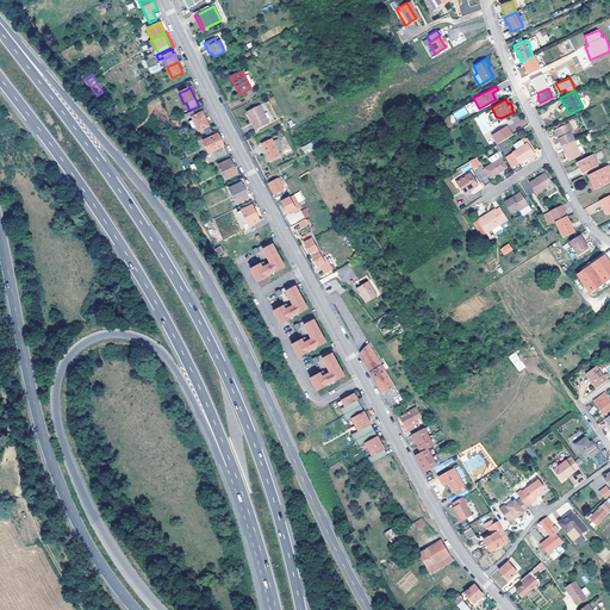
[(471,113),(477,109),(472,103),(466,106),(471,113)]
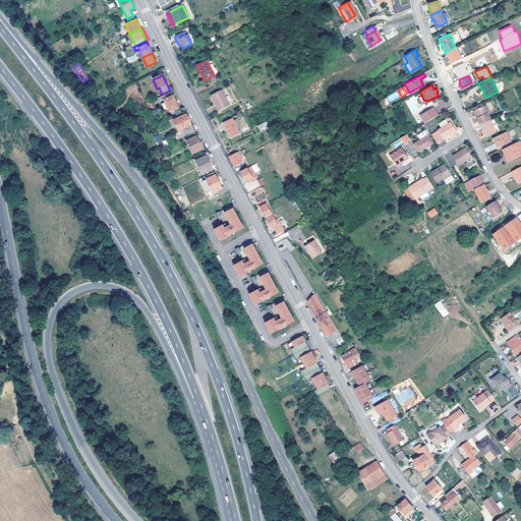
[(228,106),(221,91),(210,96),(214,103),(214,104),(218,111),(228,106)]
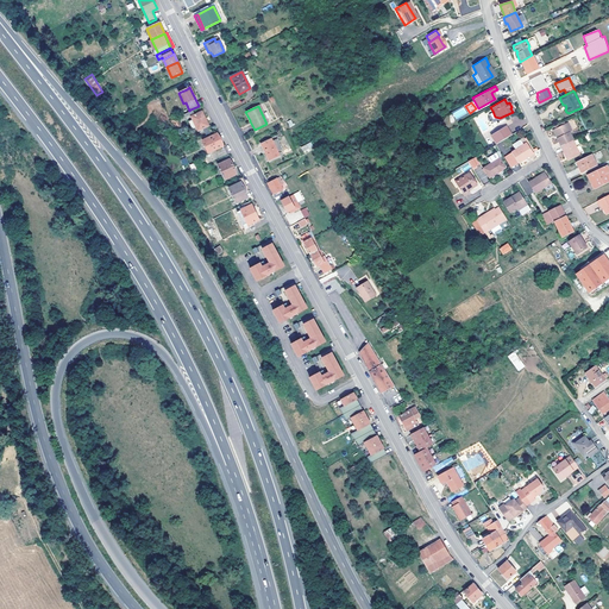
[(452,112),(456,119),(468,113),(464,106),(452,112)]
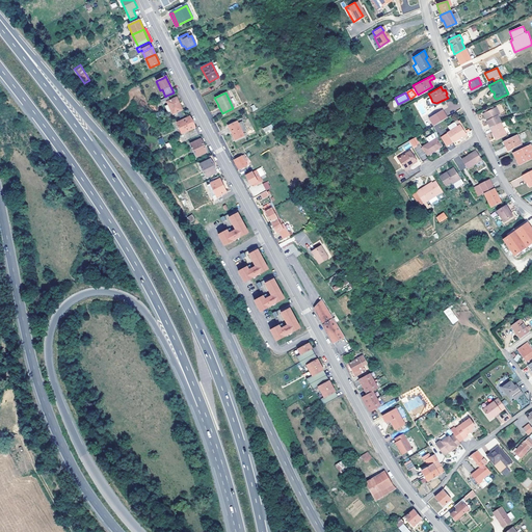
[(425,100),(429,107),(434,105),(432,102),(430,97),(425,100)]
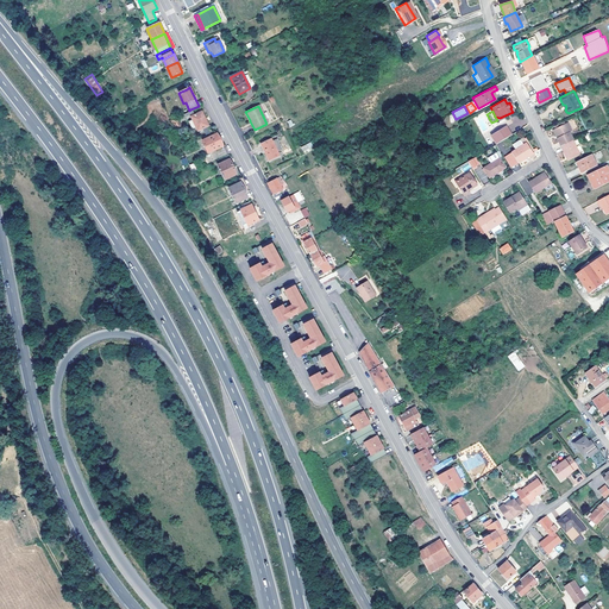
[(190,117),(196,130),(201,129),(202,132),(203,135),(211,132),(200,112),(190,117)]
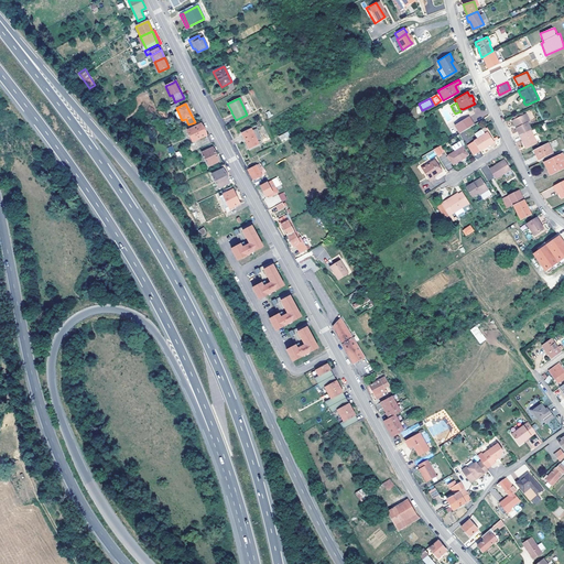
[(173,108),(181,125),(187,122),(186,119),(182,120),(176,108),(176,107),(173,108)]
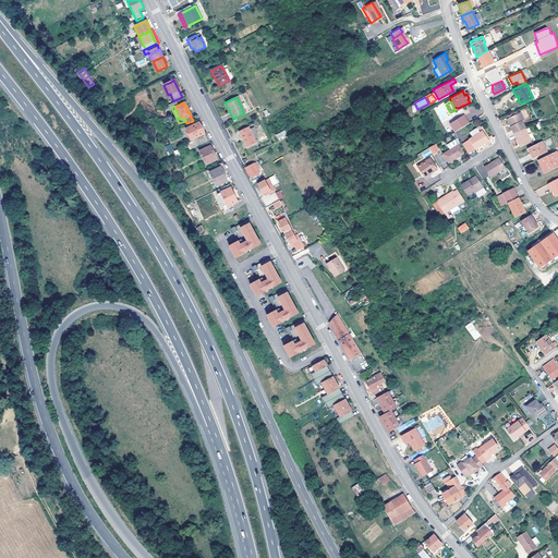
[(525,128),(522,121),(523,120),(520,112),(509,117),(512,125),(510,126),(514,133),(524,129),(525,128)]
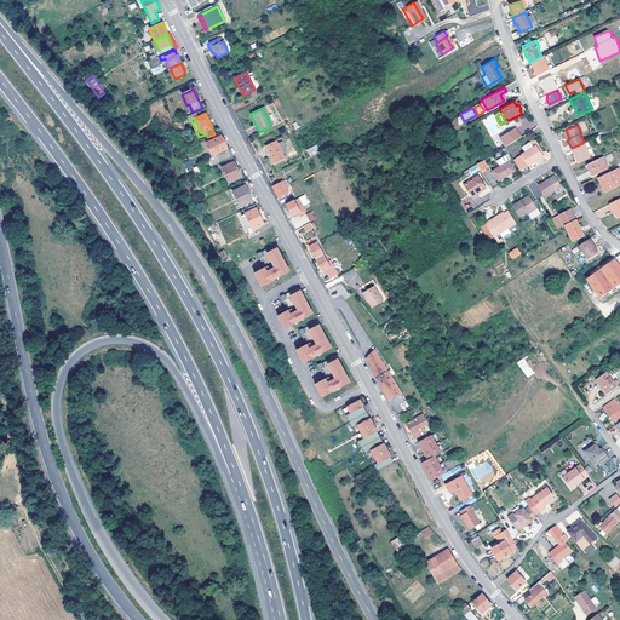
[(505,147),(522,137),(516,127),(499,137),(505,147)]
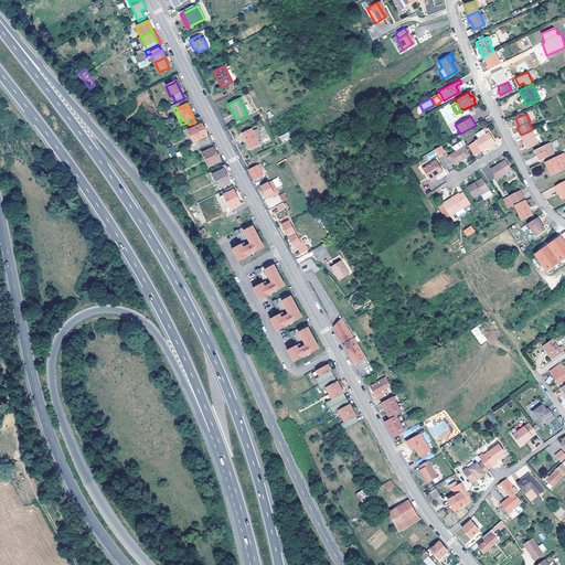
[(203,130),(199,120),(195,123),(189,125),(185,127),(192,140),(205,134),(203,130)]
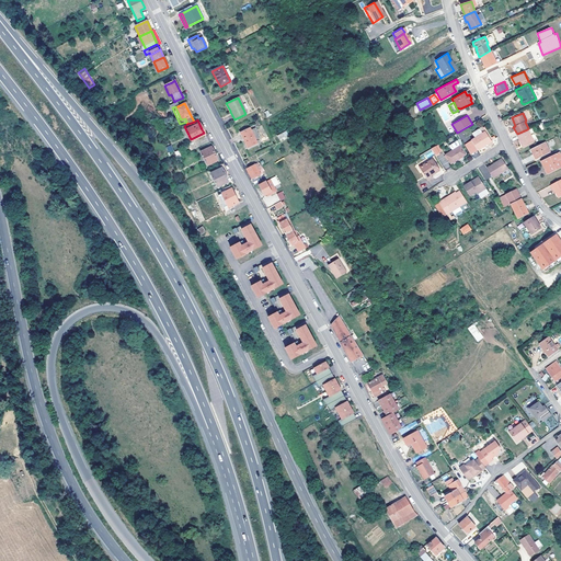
[(478,136),(484,132),(481,126),(474,130),(478,136)]
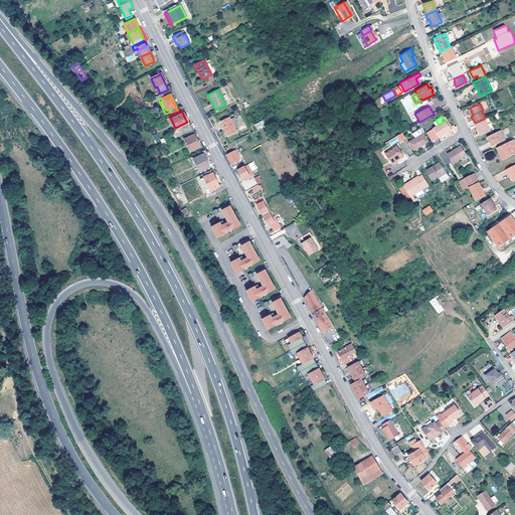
[(220,122),(227,136),(236,132),(232,125),(234,124),(232,120),(230,121),(228,118),(220,122)]
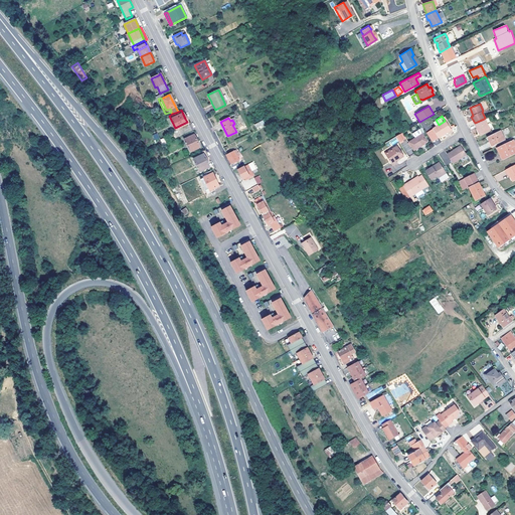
[(480,136),(490,131),(484,119),(475,123),(474,124),(480,136)]
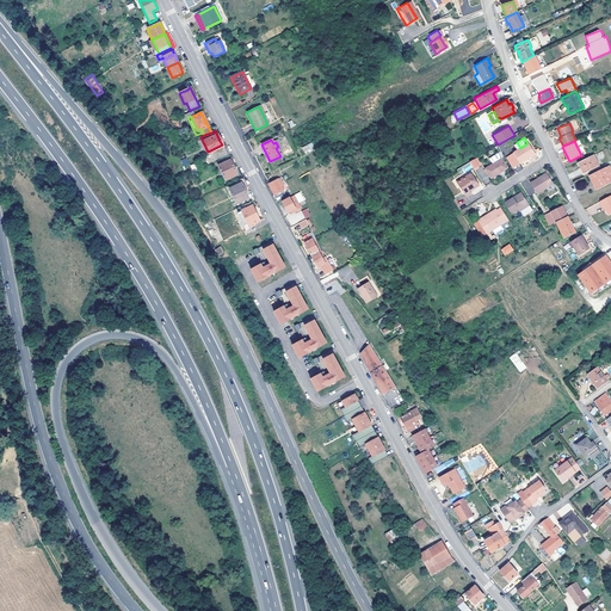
[(512,153),(519,164),(534,154),(528,143),(520,148),(512,153)]
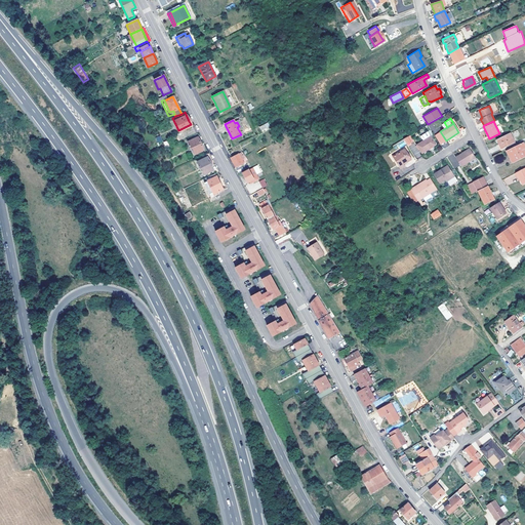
[(440,131),(433,135),(439,145),(446,140),(440,131)]
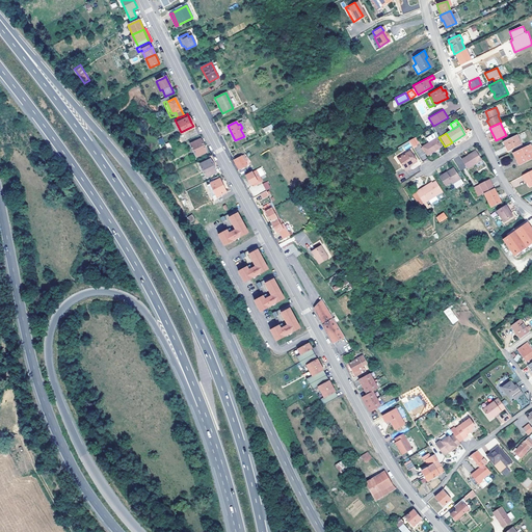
[(521,144),(516,135),(503,141),(507,151),(521,144)]
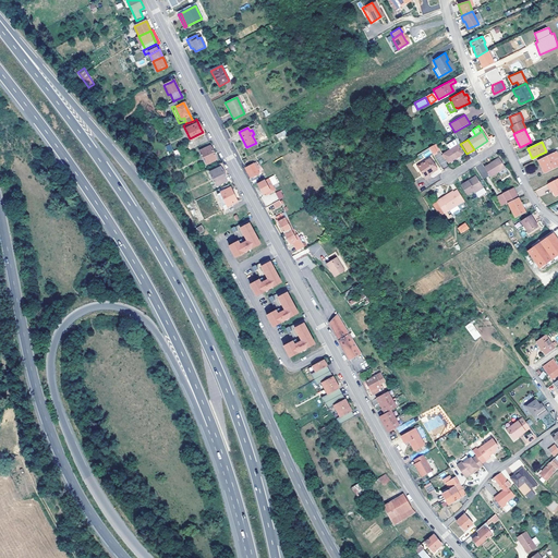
[(436,144),(428,148),(433,155),(440,150),(436,144)]
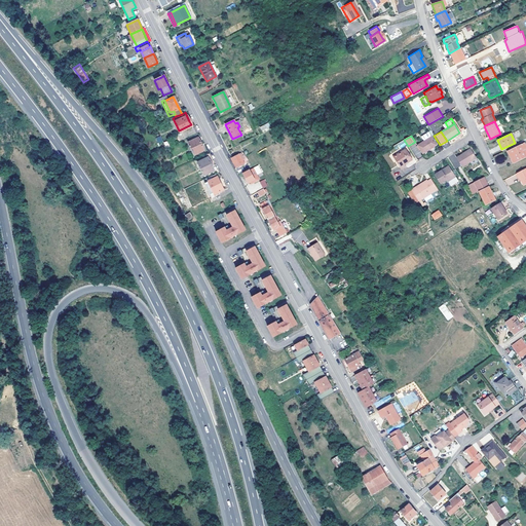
[(197,137),(187,142),(193,155),(203,150),(197,137)]
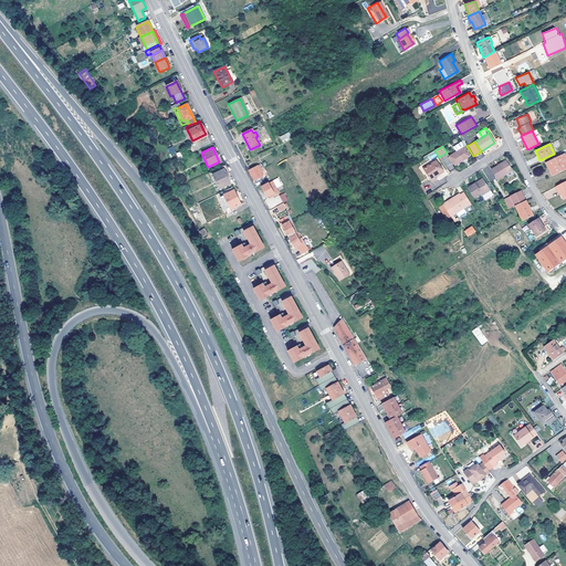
[(454,166),(469,156),(462,147),(448,156),(454,166)]
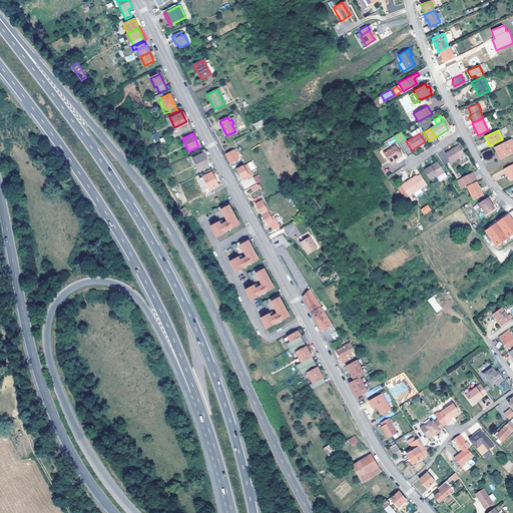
[(512,153),(509,147),(512,144),(510,139),(493,147),(500,160),(512,153)]
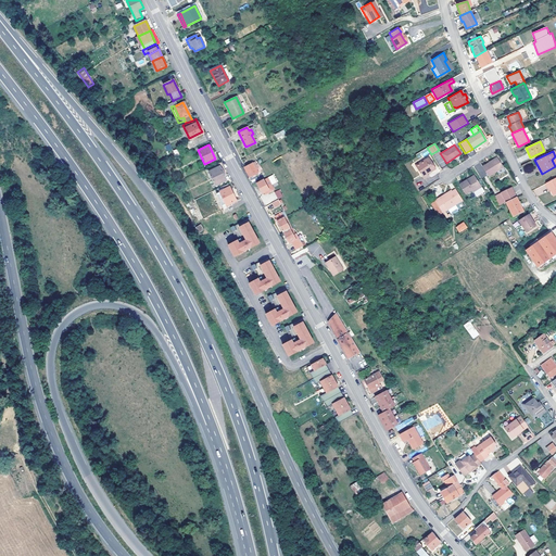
[(495,158),(481,167),(488,177),(502,167),(495,158)]
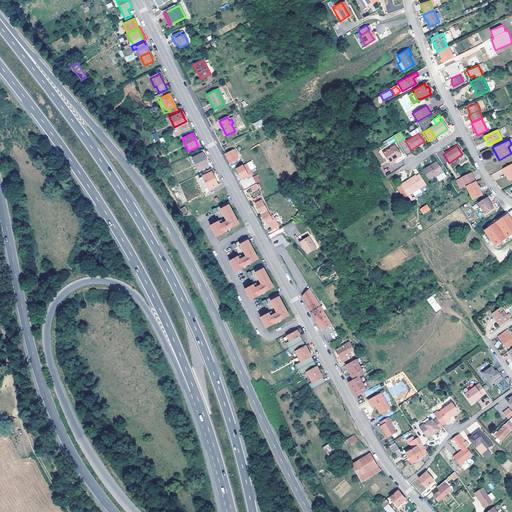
[(386,152),(382,154),(389,165),(394,162),(392,160),(400,156),(394,146),(386,150),(386,152)]
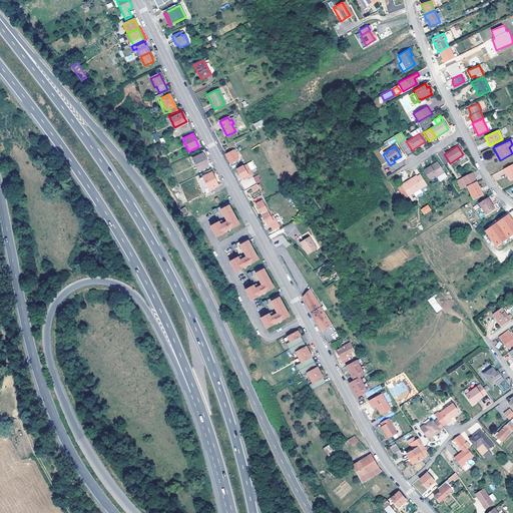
[(225,154),(230,163),(237,159),(235,156),(237,155),(236,152),(234,153),(233,152),(235,151),(234,150),(225,154)]
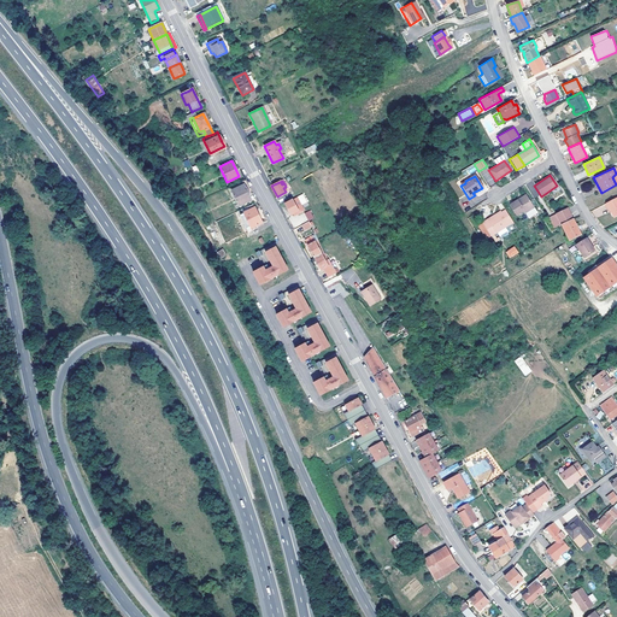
[(251,199),(244,184),(231,189),(239,205),(251,199)]
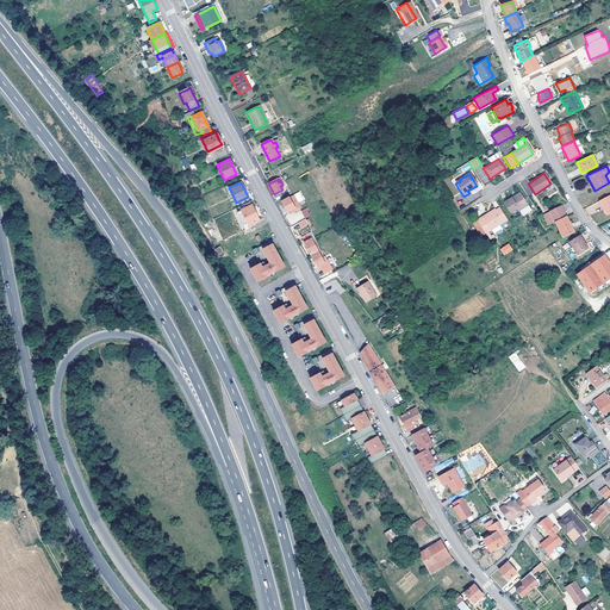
[(510,213),(518,210),(520,211),(528,205),(521,194),(512,200),(511,198),(504,204),(510,213)]
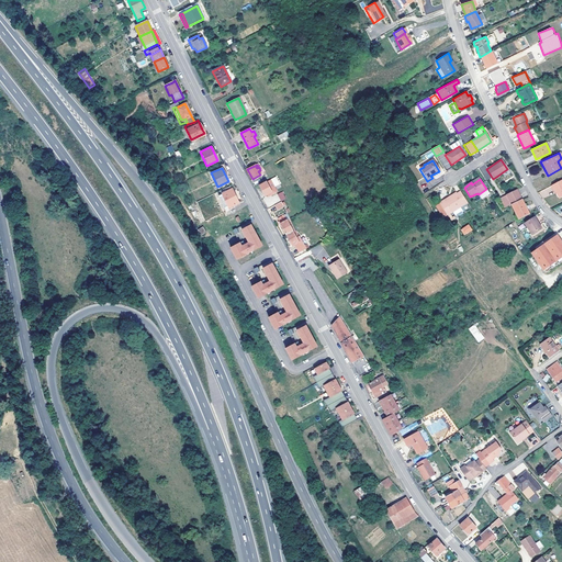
[(561,195),(561,179),(551,184),(555,192),(558,198),(561,195)]
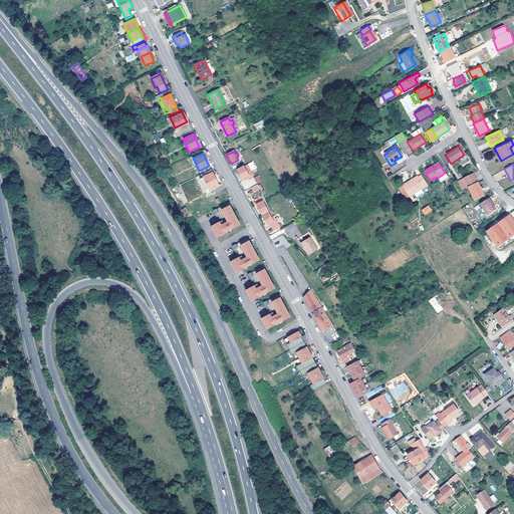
[(250,169),(247,165),(237,170),(241,178),(242,179),(244,178),(245,180),(253,176),(250,169)]
